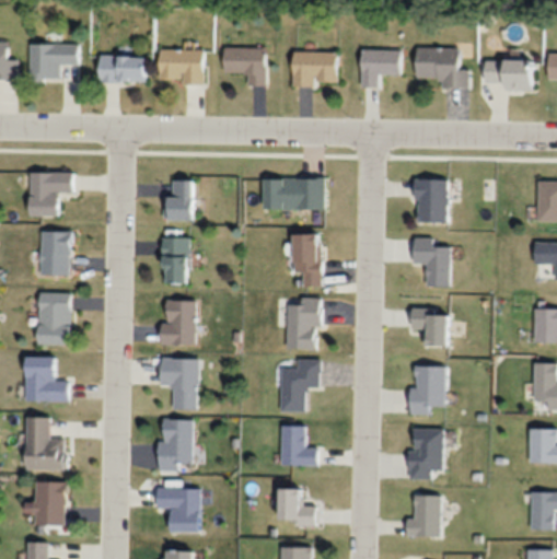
[(0,81),(16,81),(16,60),(6,60),(6,42),(0,42),(0,81)]
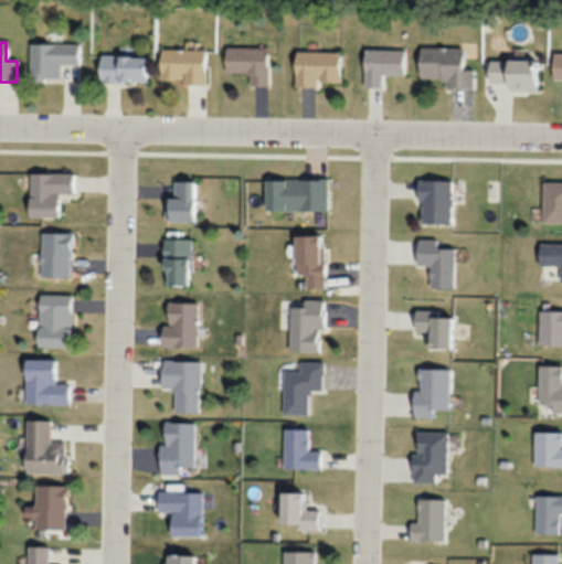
[(29,44),(28,82),(57,82),(57,67),(78,67),(78,44),(29,44)]
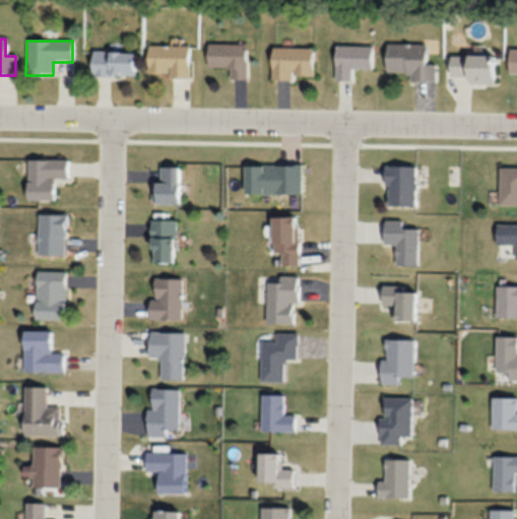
[(245,45),(206,45),(206,68),(227,68),(227,78),(245,78),(245,45)]
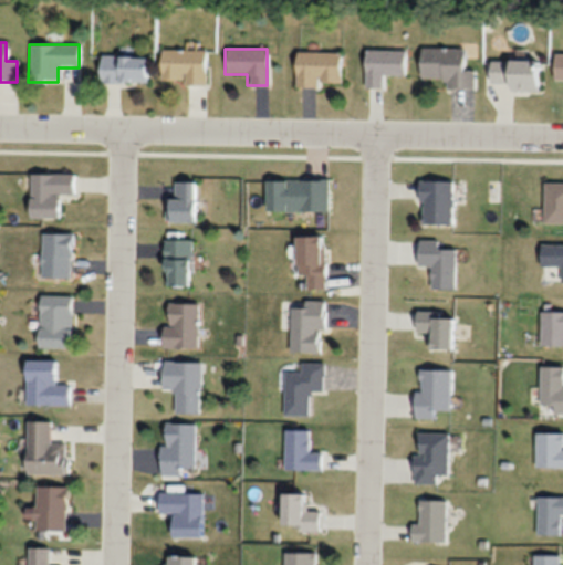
[(419,79),(442,79),(442,90),(472,90),(472,71),(462,70),(462,49),(419,49),(419,79)]
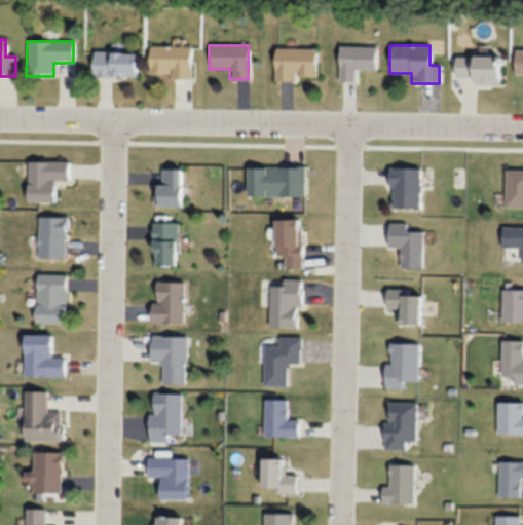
[(189,78),(189,47),(149,47),(149,78),(189,78)]
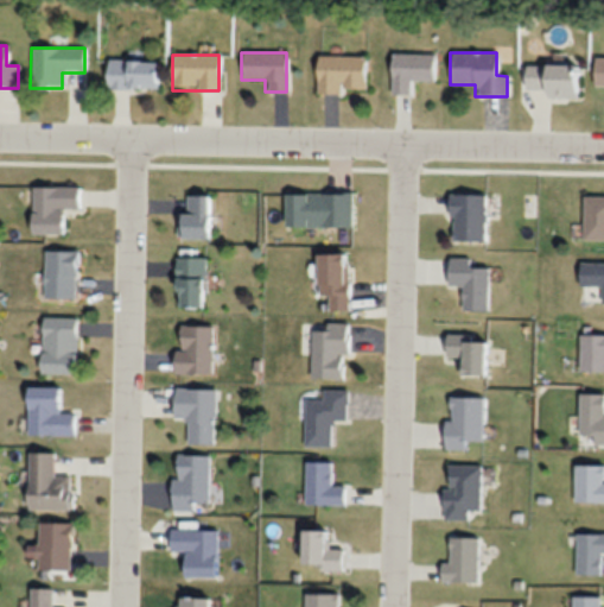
[(432,55),(390,55),(390,94),(411,94),(411,81),(432,81),(432,55)]
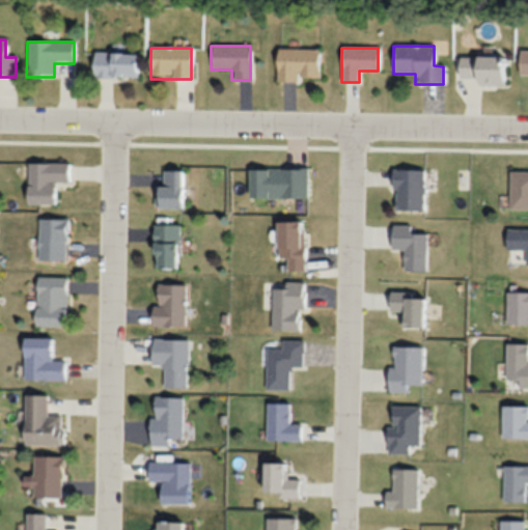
[(276,81),(318,81),(318,50),(276,50),(276,81)]
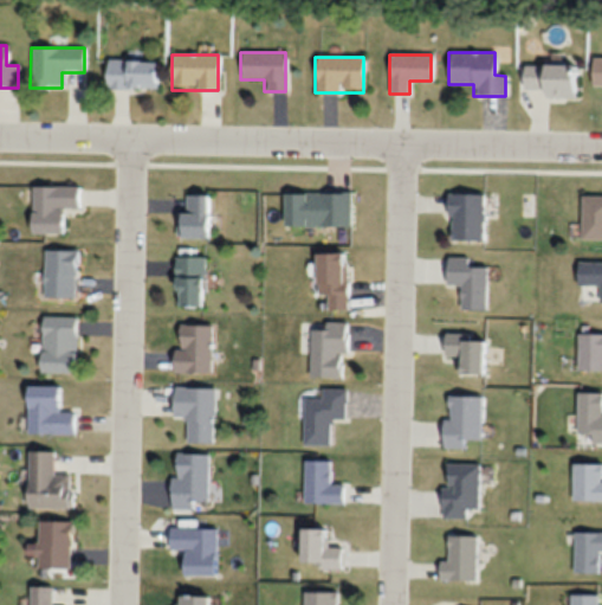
[(590,88),(601,87),(601,59),(590,59),(590,88)]
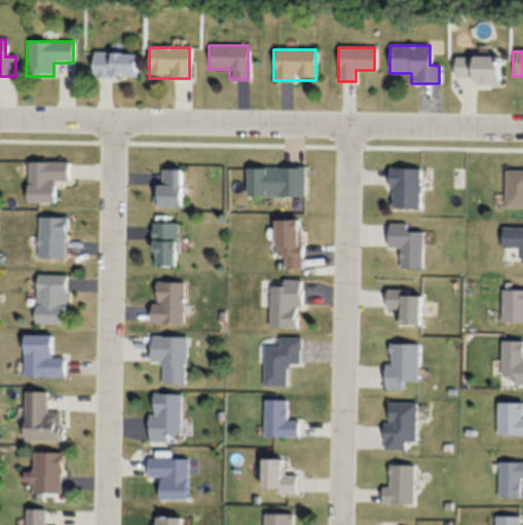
[(136,53),(92,53),(92,77),(136,77),(136,53)]
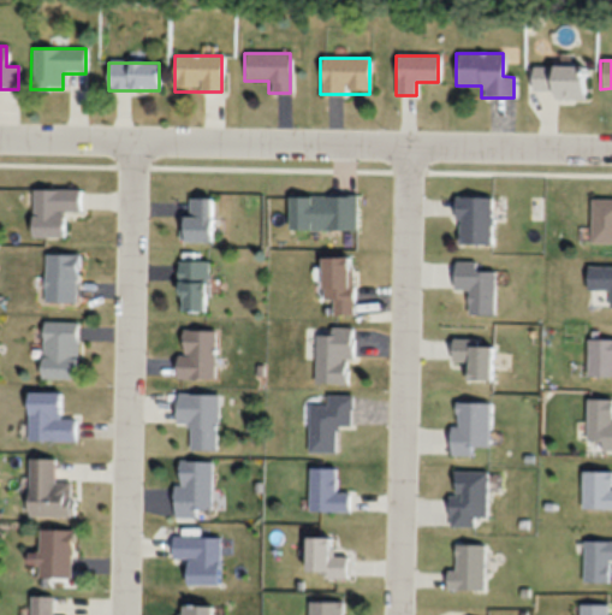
[(552,99),(583,99),(583,67),(532,67),(532,93),(552,93),(552,99)]
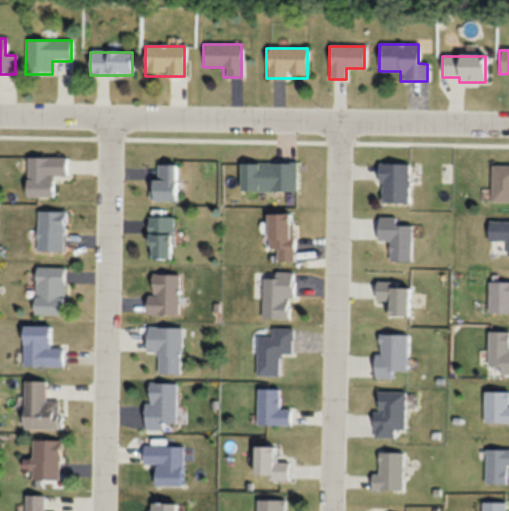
[(65,177),(65,157),(27,157),(27,198),(54,198),(54,177),(65,177)]
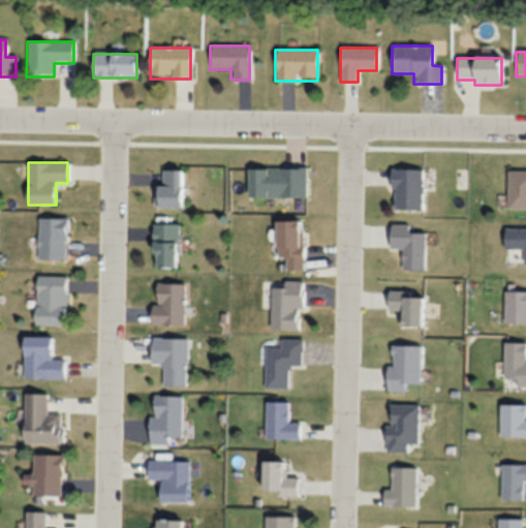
[(306,168),(248,168),(248,198),(306,198),(306,168)]
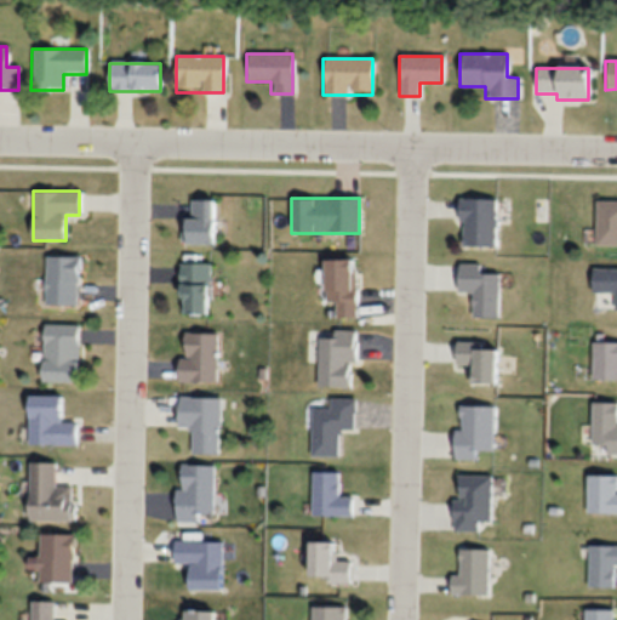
[(458,248),(493,248),(493,199),(458,199),(458,248)]
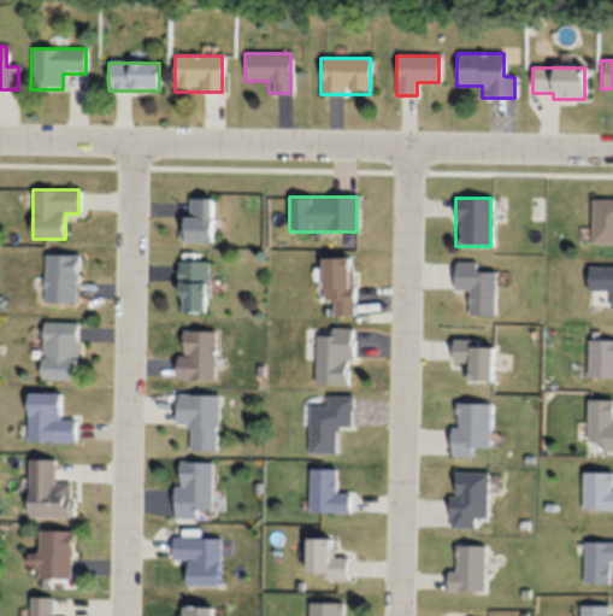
[(211,244),(211,199),(189,199),(189,216),(178,216),(178,244),(211,244)]
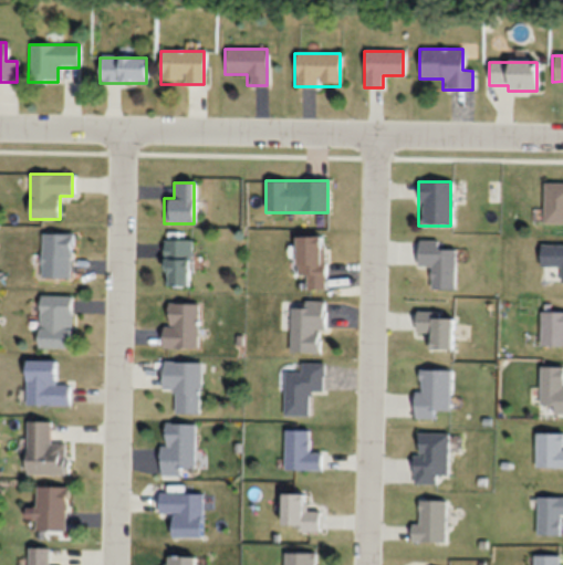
[(562,182),(542,182),(542,225),(562,225),(562,182)]
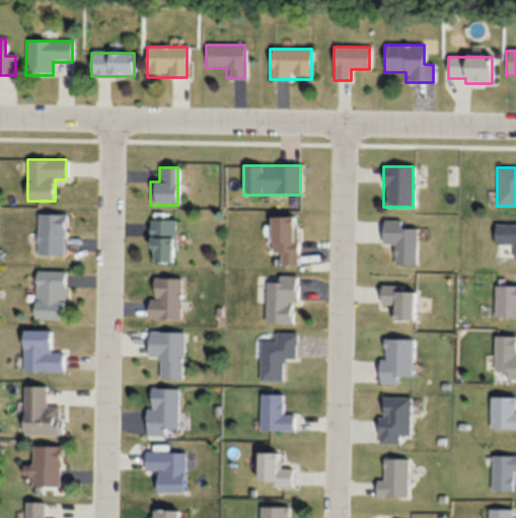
[(38,215),(38,255),(65,255),(65,215),(38,215)]
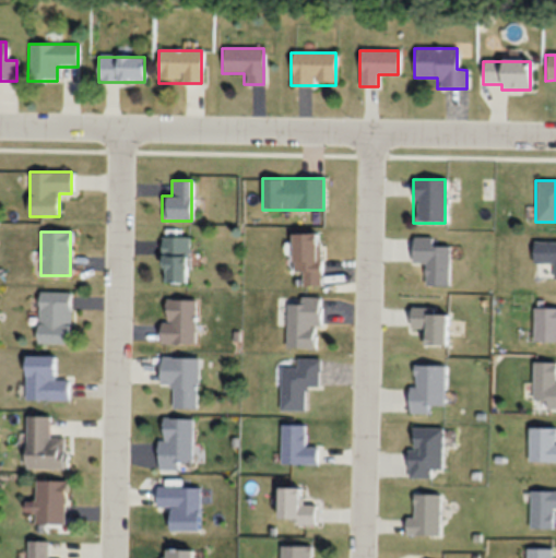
[(293,274),(302,274),(302,286),(320,286),(320,234),(293,234),(293,274)]
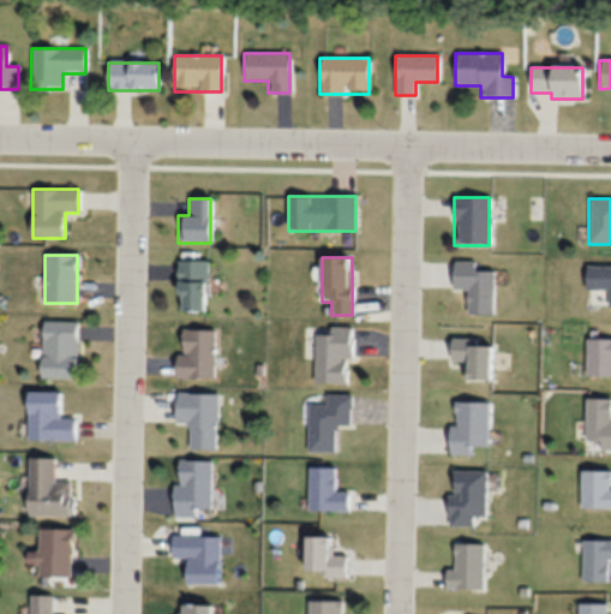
[(205,311),(205,262),(178,262),(178,311),(205,311)]
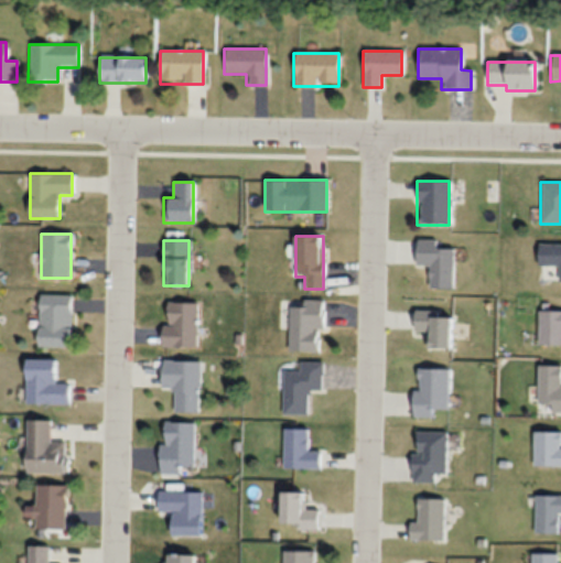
[(428,266),(428,288),(451,288),(451,250),(438,250),(438,240),(416,240),(416,266),(428,266)]
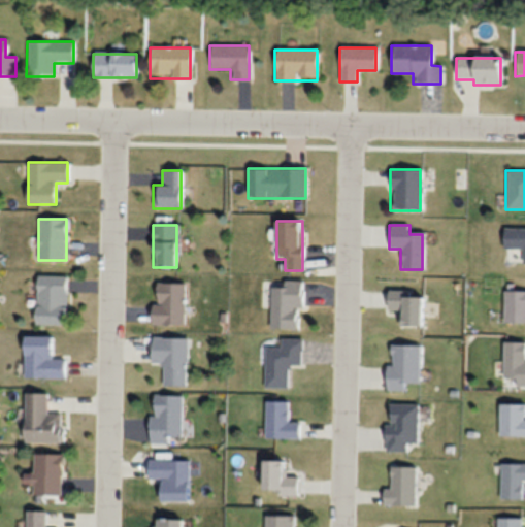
[(502,251),(522,251),(522,264),(524,264),(524,228),(502,229),(502,251)]
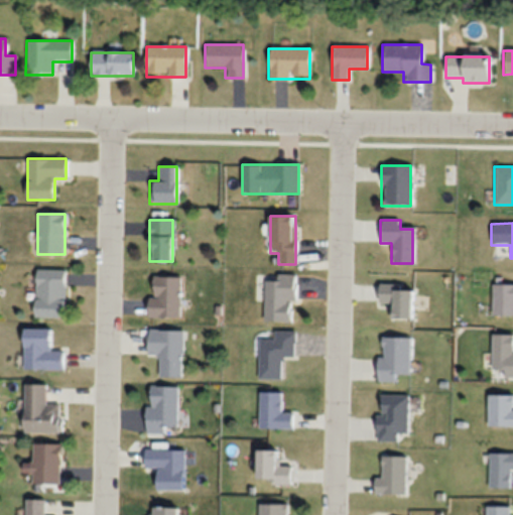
[(65,317),(65,270),(35,270),(35,317),(65,317)]
